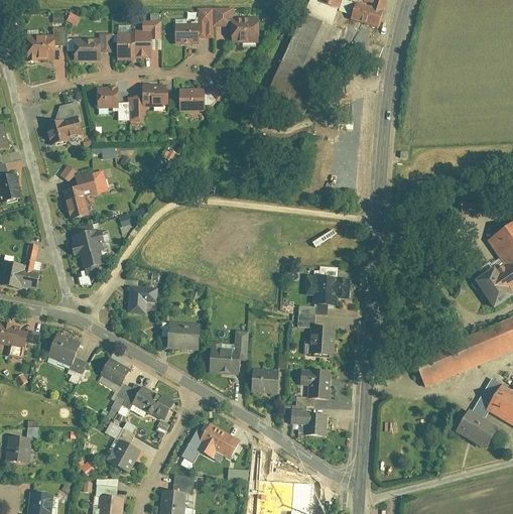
[(314,0),(313,4),(336,10),(339,0),(314,0)]
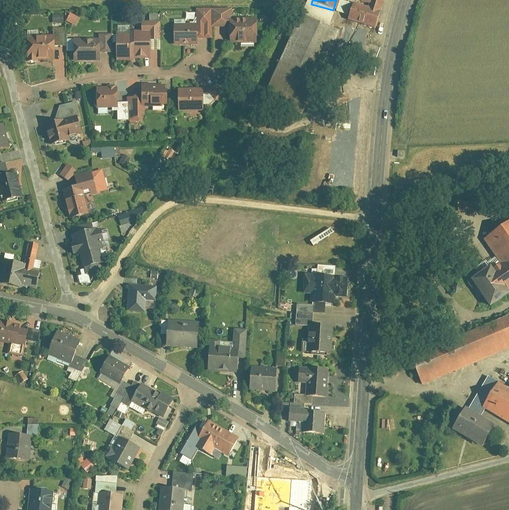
[(358,0),(357,3),(348,0),(342,20),(372,29),(380,0),(358,0)]
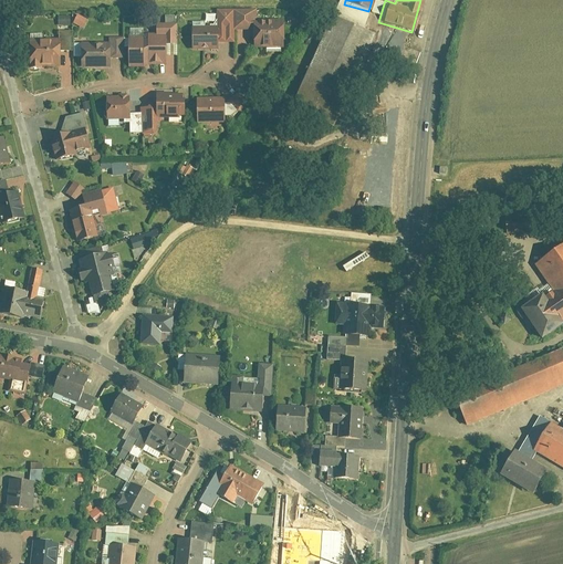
[(256,22),(256,9),(217,10),(218,25),(218,40),(235,40),(233,29),(256,28),(256,22)]
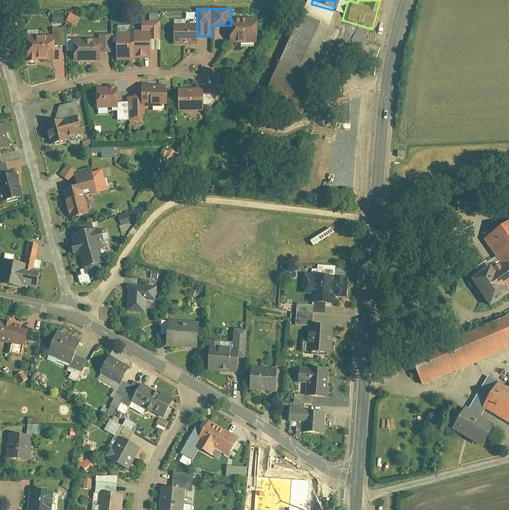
[(62,12),(52,12),(52,21),(62,21),(62,12)]
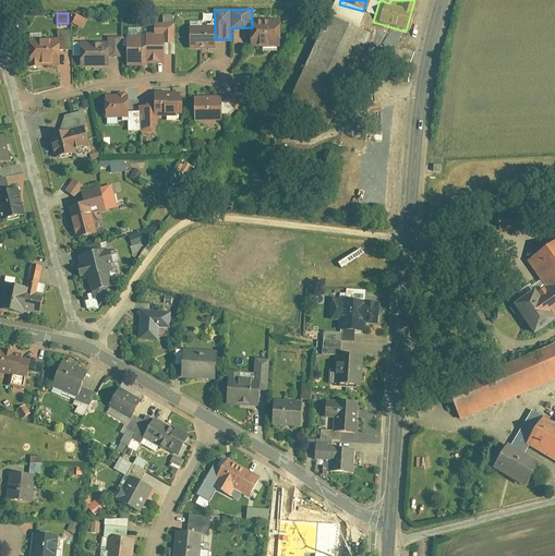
[(85,17),(76,13),(71,22),(81,26),(85,17)]
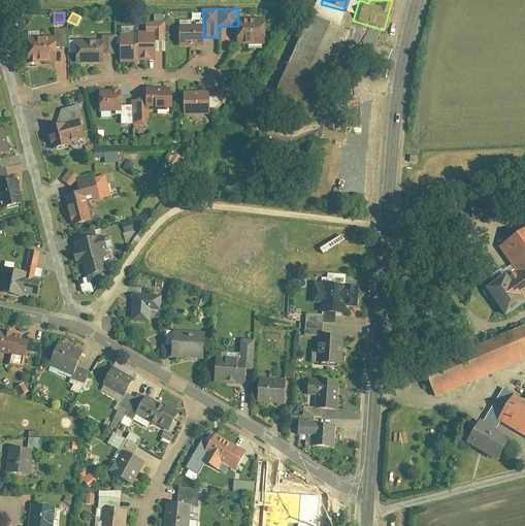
[(349,33),(313,17),(275,95),(312,112),(349,33)]
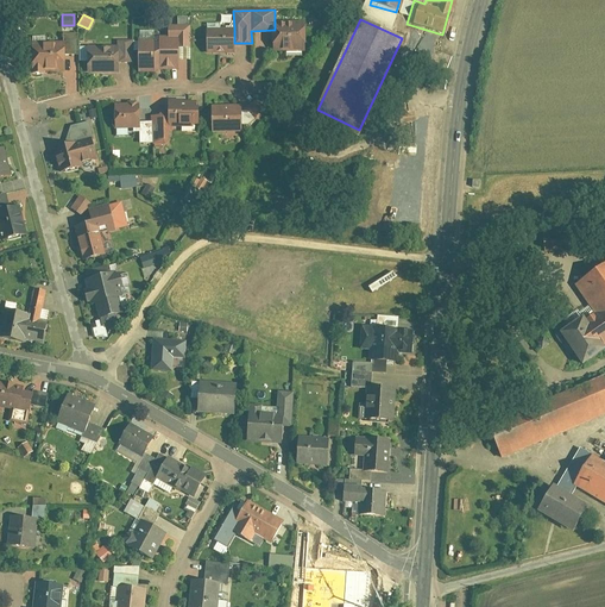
[(276,51),(306,50),(304,23),(275,24),(275,30),(276,51)]
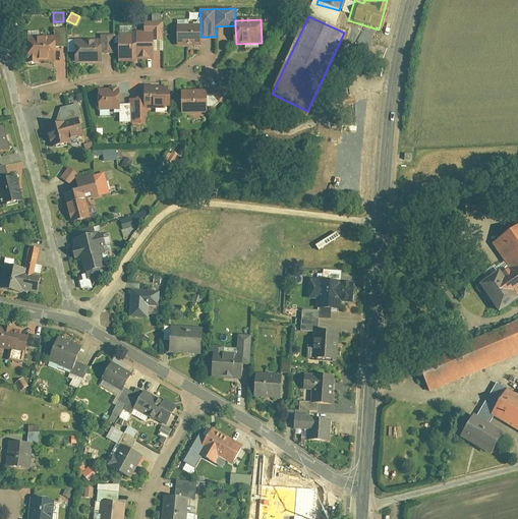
[(161,21),(145,21),(145,30),(151,30),(162,30),(161,21)]
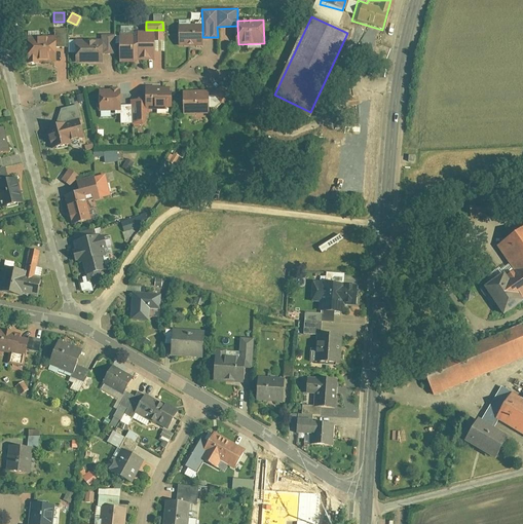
[(202,24),(180,25),(181,44),(202,44),(202,37),(202,24)]
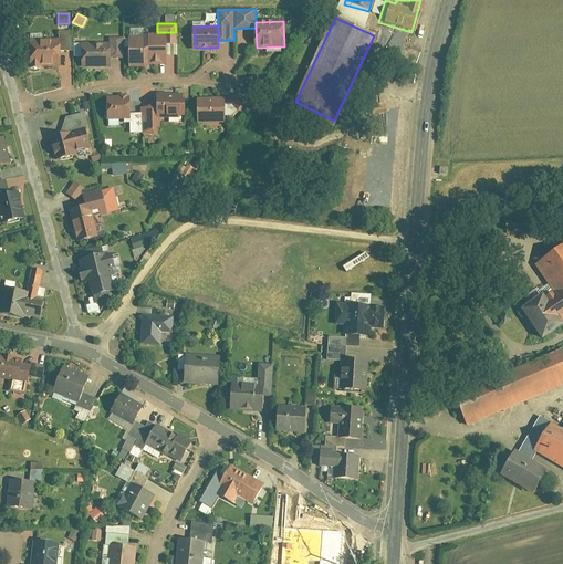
[(72,49),(72,30),(60,30),(60,44),(60,49),(72,49)]
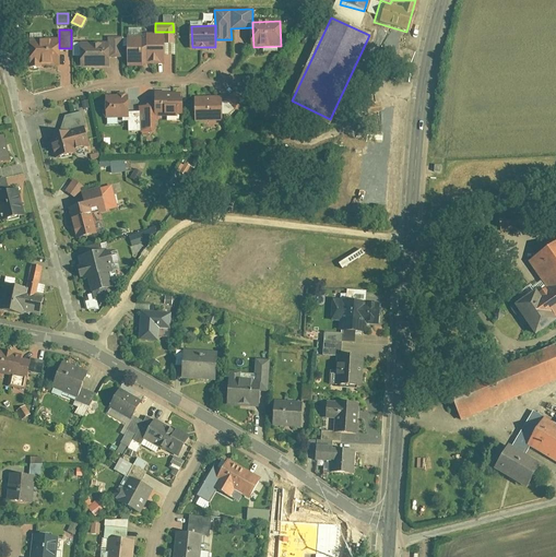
[(163,52),(162,32),(155,32),(142,33),(142,36),(143,63),(149,62),(163,62),(163,52)]
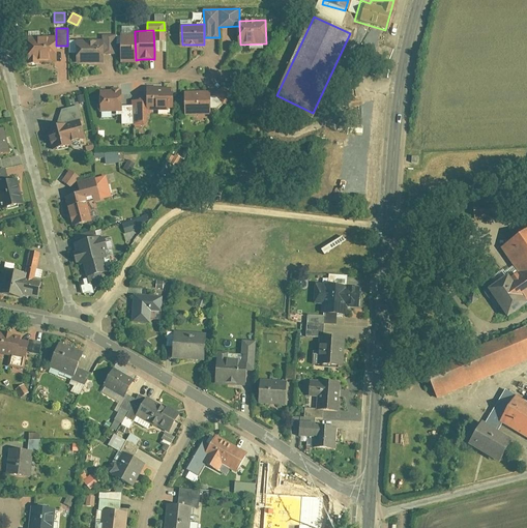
[(154,50),(165,50),(165,30),(153,30),(154,50)]
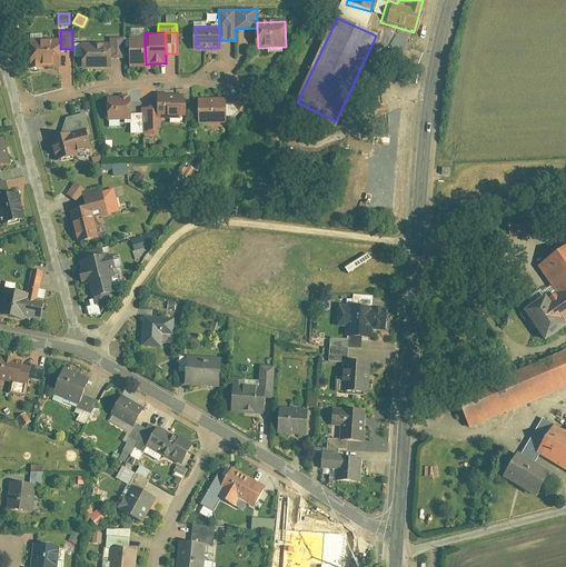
[(125,57),(123,37),(110,37),(110,41),(110,57),(125,57)]
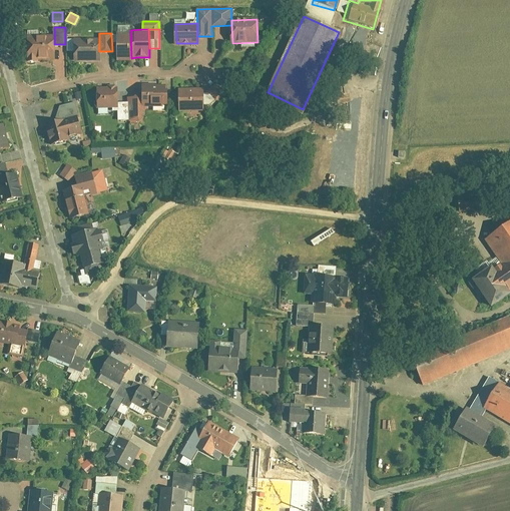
[(130,33),(114,33),(114,60),(131,60),(131,58),(130,33)]
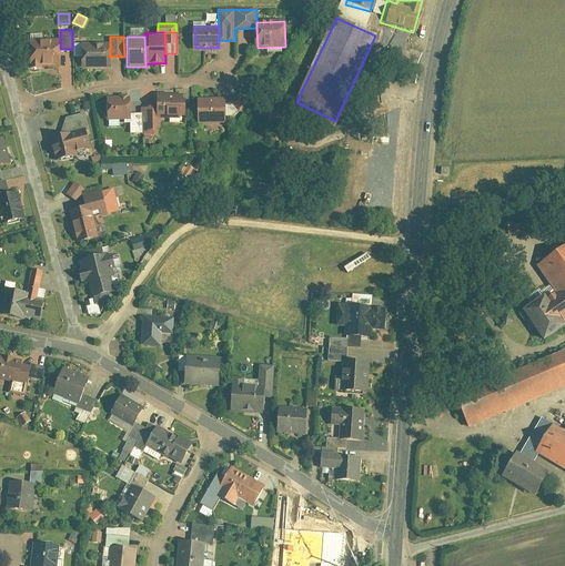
[(40,44),(31,44),(31,68),(41,68),(41,64),(60,64),(60,49),(60,44),(50,44),(50,40),(39,40),(40,44)]
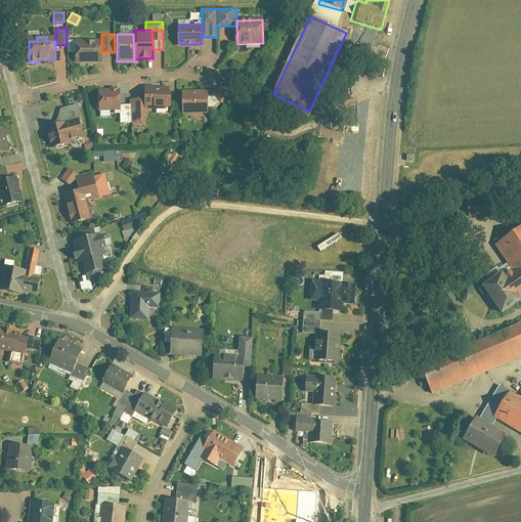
[(101,38),(76,39),(77,61),(101,61),(101,52),(101,38)]
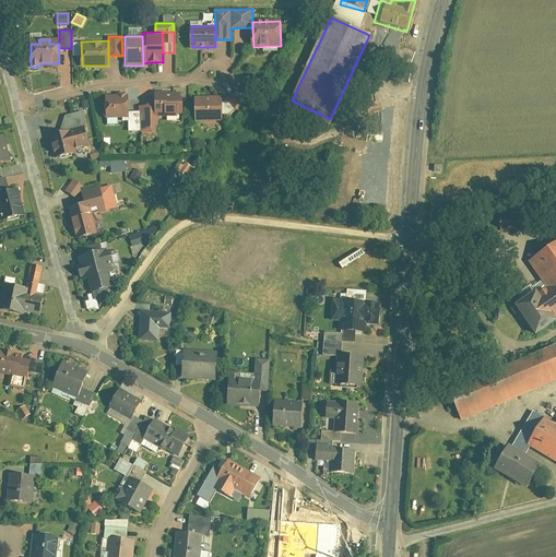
[(237,90),(226,98),(236,109),(246,99),(237,90)]
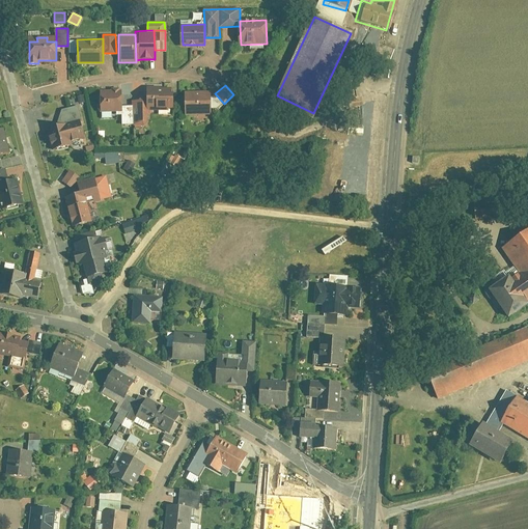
[(171,86),(147,87),(148,96),(148,110),(171,109),(171,86)]
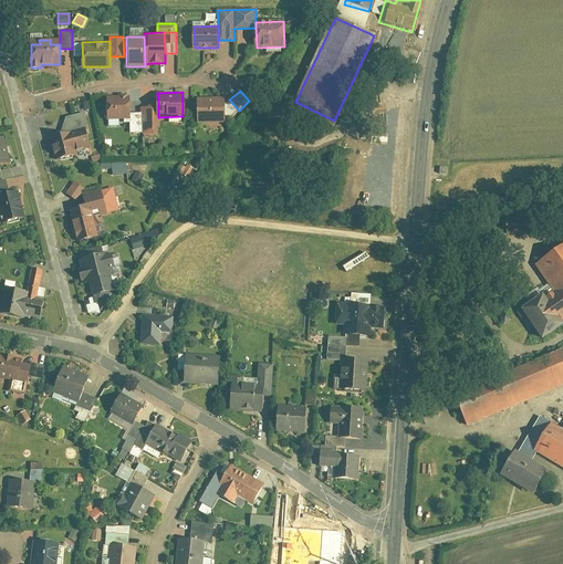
[(131,95),(106,96),(106,118),(132,118),(132,113),(131,95)]
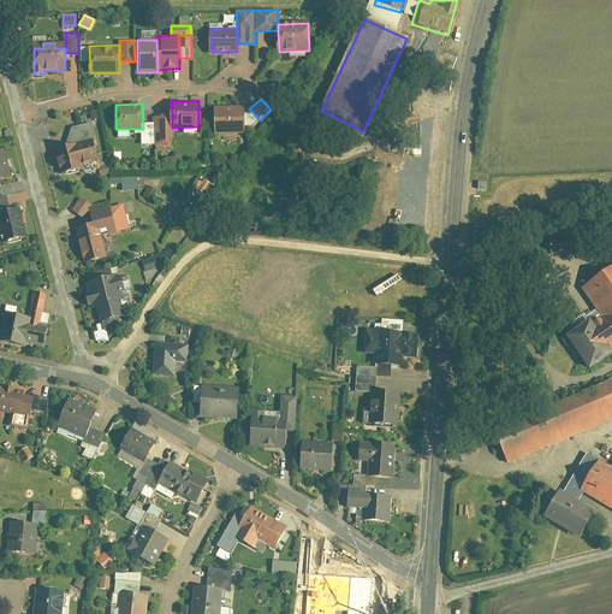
[(242,106),(214,106),(215,133),(243,131),(242,106)]
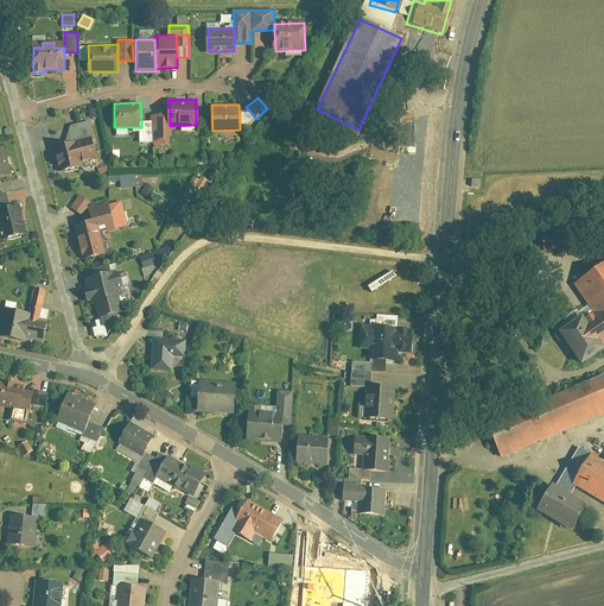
[(153,121),(153,141),(170,141),(170,126),(170,111),(153,112),(153,121)]
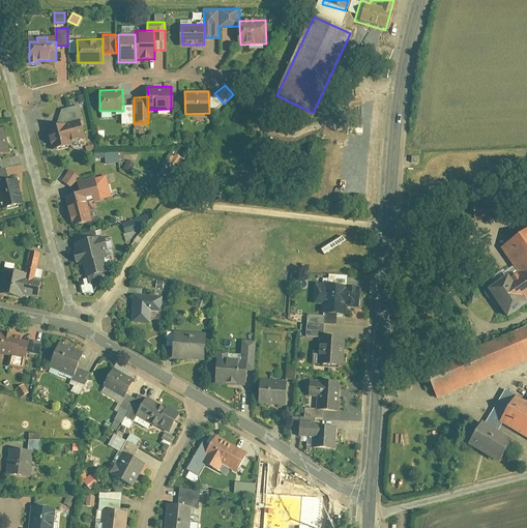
[(58,111),(62,124),(81,119),(77,106),(58,111)]
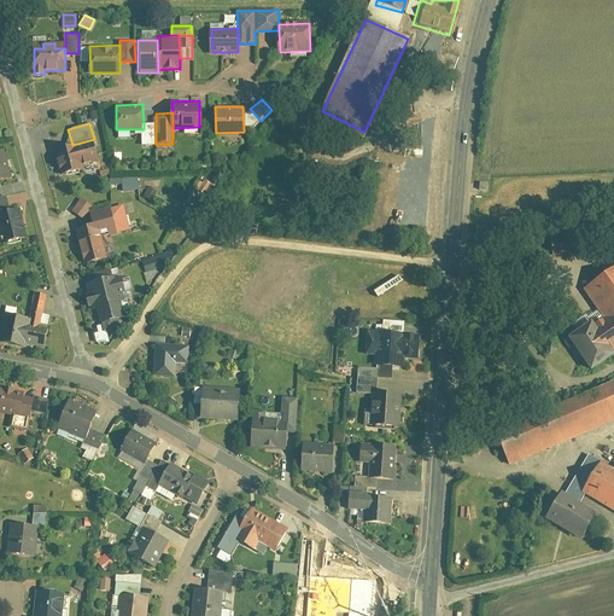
[(156,123),(144,123),(144,129),(144,145),(156,144),(156,123)]
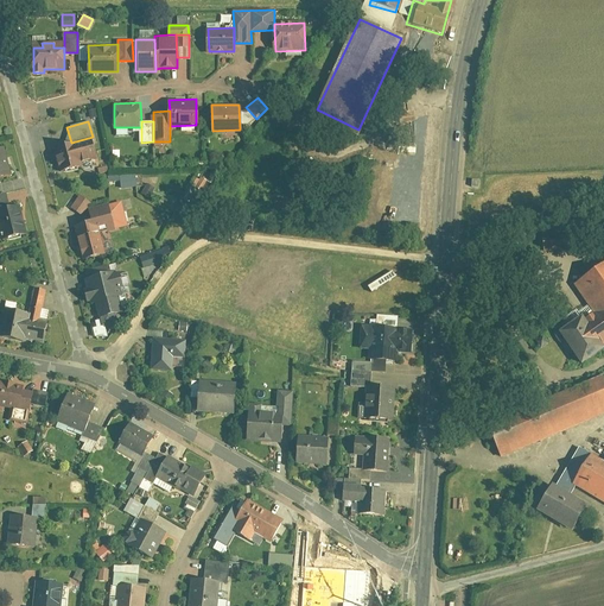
[(71,143),(53,146),(61,171),(99,162),(93,137),(71,143)]
